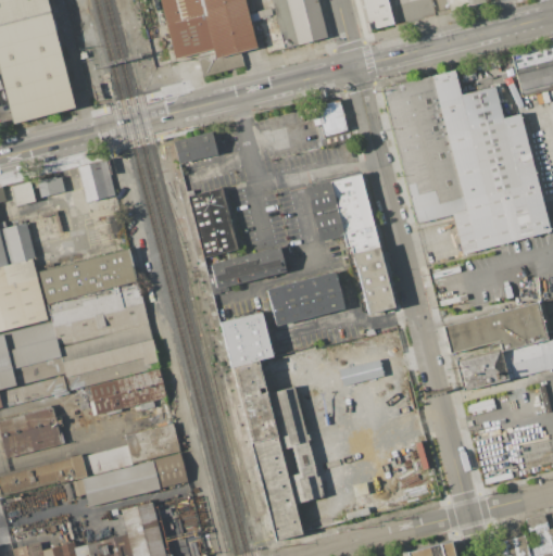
[(0,64),(0,0),(48,0),(76,108),(15,123),(0,64)]
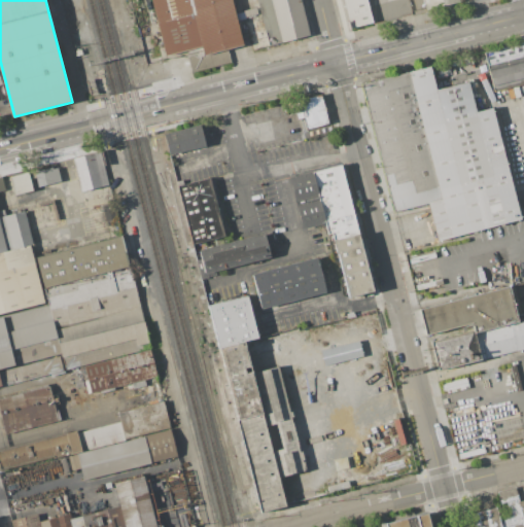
[(154,0),(169,56),(205,46),(207,55),(247,44),(235,0),(154,0)]
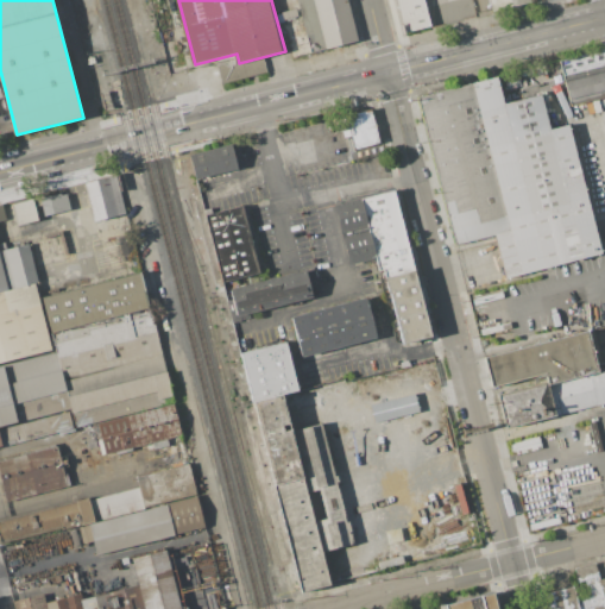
[(360,42),(350,0),(300,0),(314,54),(360,42)]
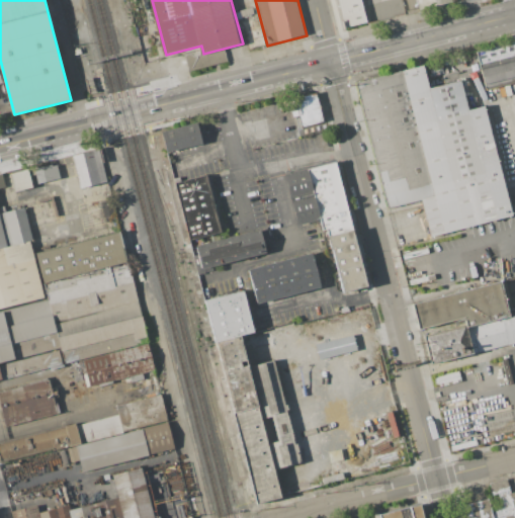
[(361,0),(367,22),(346,28),(346,27),(345,27),(343,18),(344,18),(339,0),(361,0)]
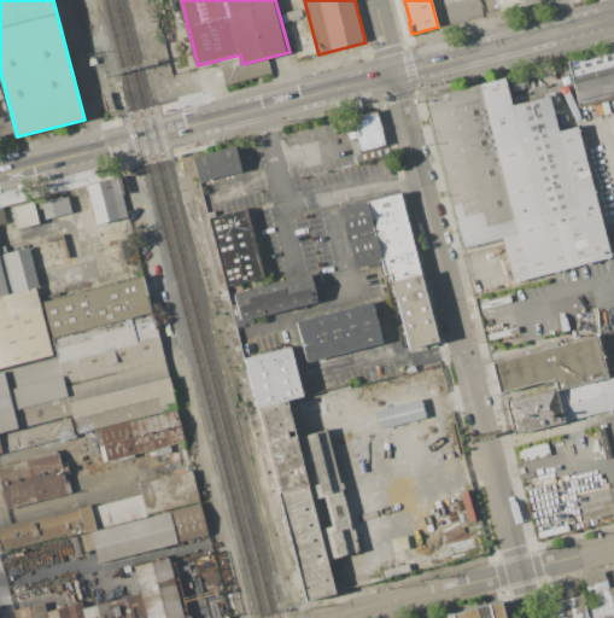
[(539,0),(541,3),(501,12),(497,0),(539,0)]
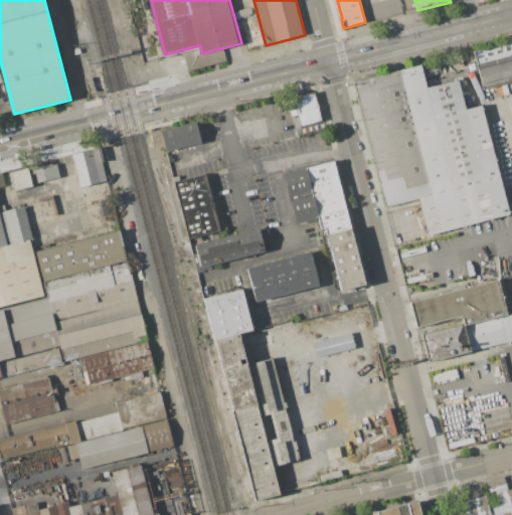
[(511,81),(484,89),(475,51),(511,42),(511,81)]
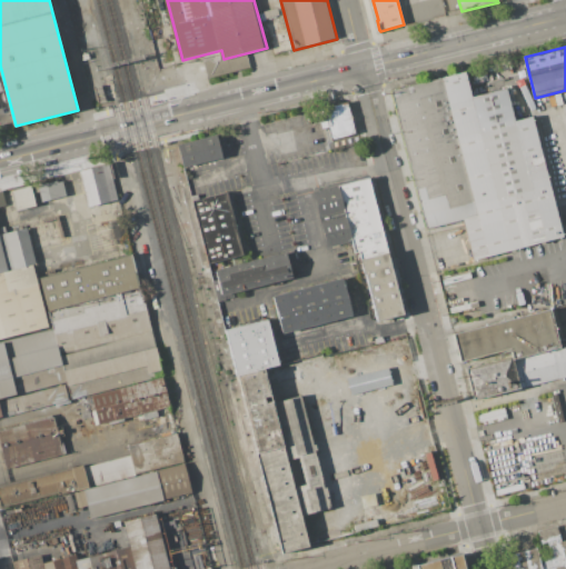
[(466,72),(473,97),(507,88),(515,121),(533,117),(564,237),(473,260),(463,219),(427,229),(391,91),(466,72)]
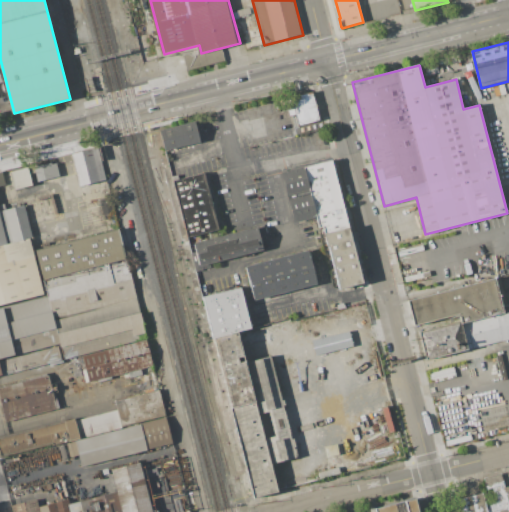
[(315,92),(294,97),(301,126),(322,120),(315,92)]
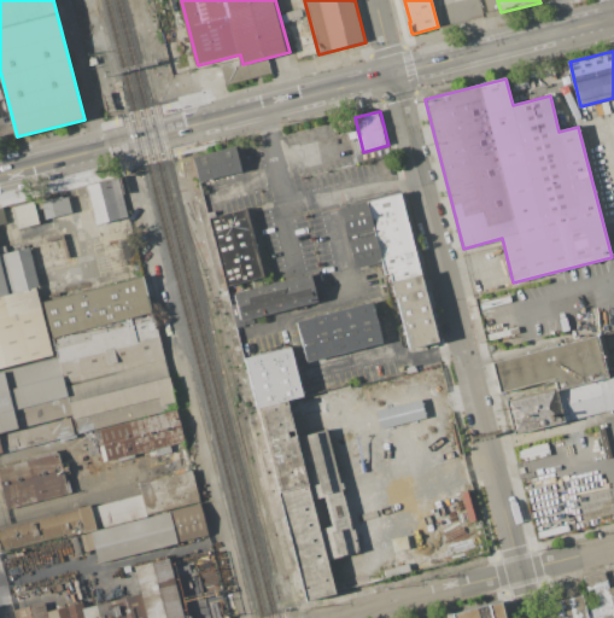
[(238,146),(196,157),(202,182),(244,172),(238,146)]
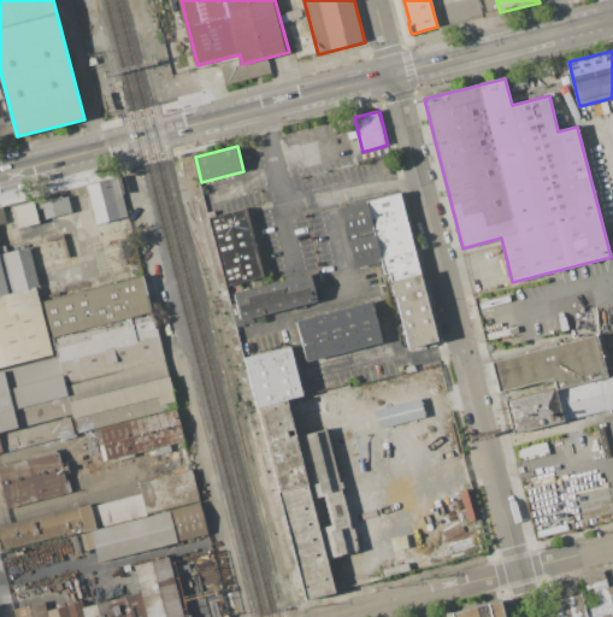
[(111,180),(111,178),(118,176),(129,216),(121,218),(122,218),(96,224),(87,186),(111,180)]
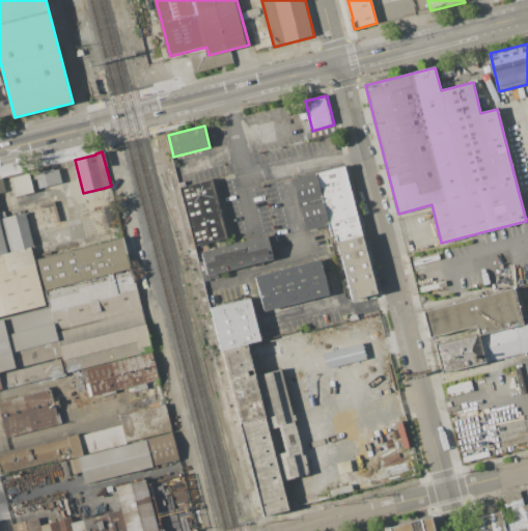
[(294,178),(345,165),(380,294),(355,300),(338,235),(334,236),(331,227),(330,227),(308,232),(294,178)]
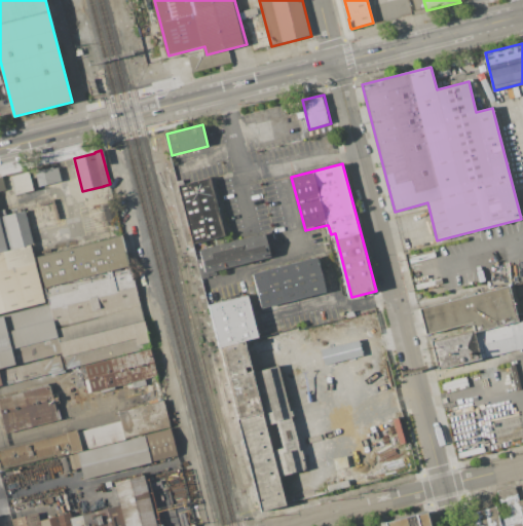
[(53,167),(53,168),(59,167),(62,181),(40,187),(36,172),(53,167)]
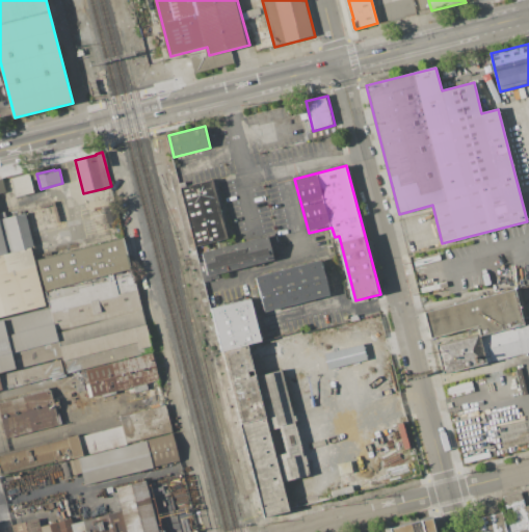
[(29,174),(34,192),(17,196),(11,179),(29,174)]
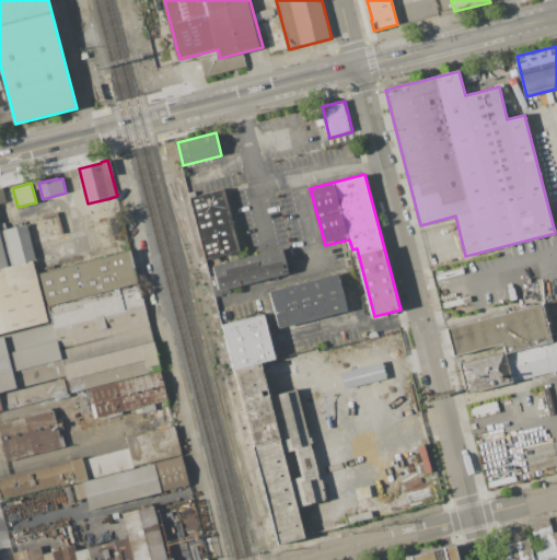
[(242,251),(227,190),(193,199),(208,259),(242,251)]
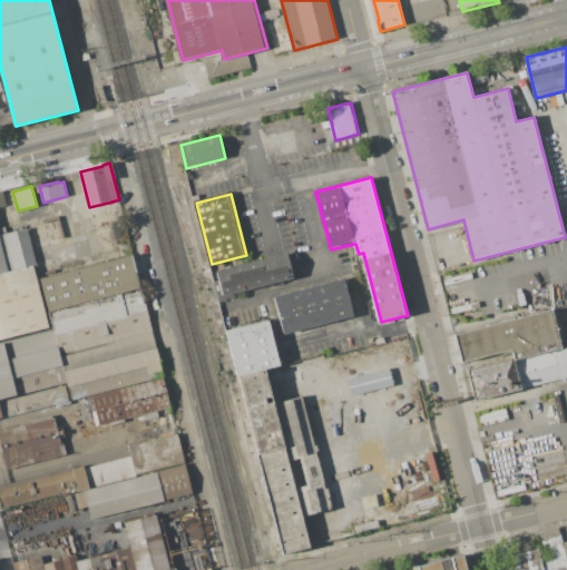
[(124,219),(128,237),(127,237),(128,242),(118,244),(117,239),(116,239),(111,223),(124,219)]
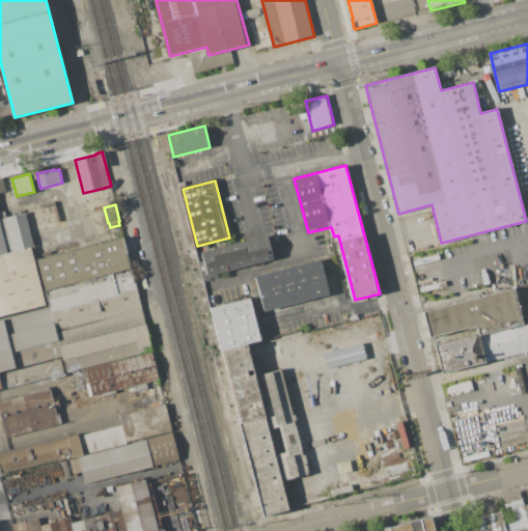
[(0,219),(26,213),(34,246),(31,247),(46,306),(0,317),(0,219)]
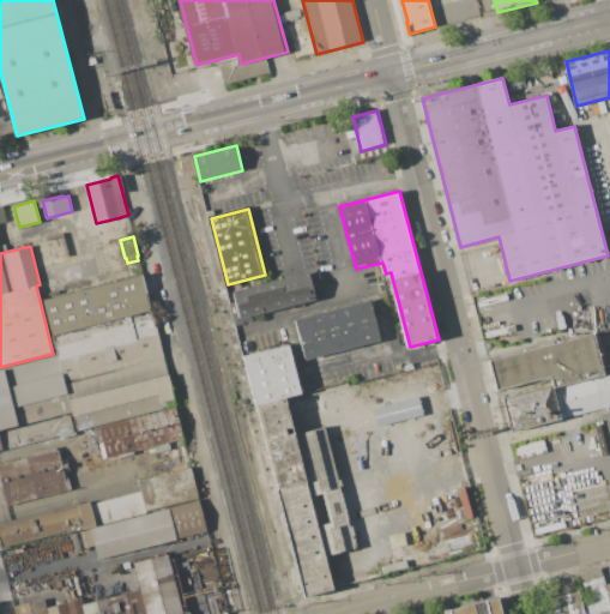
[(235,292),(242,319),(318,300),(310,272),(235,292)]
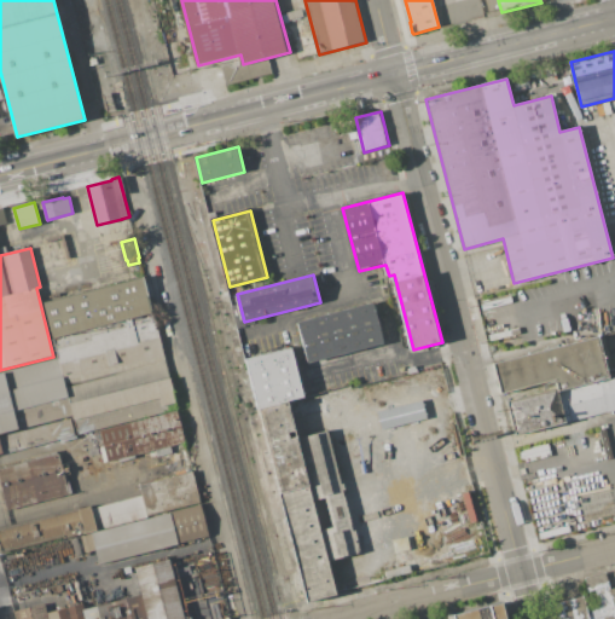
[(0,374),(4,374),(4,372),(58,358),(74,416),(45,423),(45,426),(70,420),(73,427),(77,426),(62,363),(61,363),(54,340),(53,340),(44,304),(144,277),(154,312),(155,312),(179,408),(77,433),(76,429),(74,429),(76,437),(3,455),(3,453),(0,453),(0,374)]
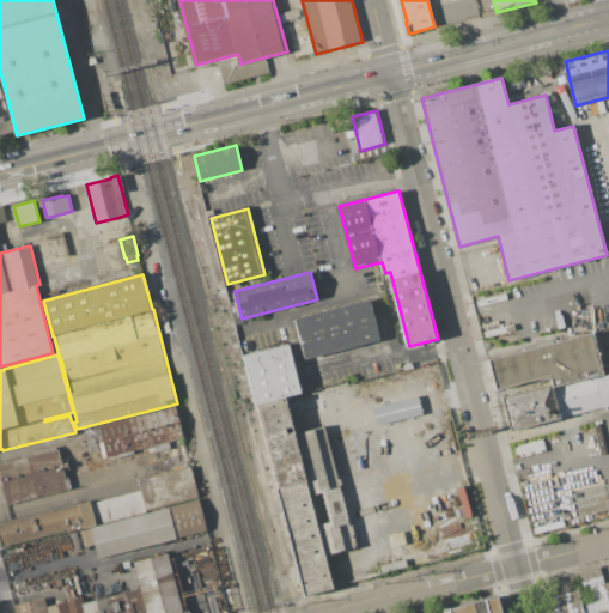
[(297,319),(371,301),(375,314),(382,339),(308,359),(297,319)]
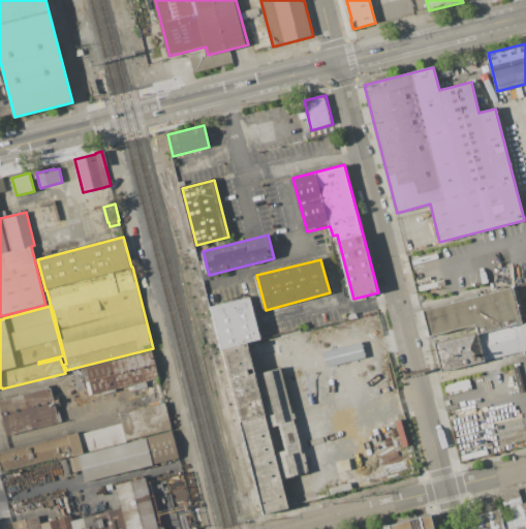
[(513,288),(521,323),(478,335),(477,332),(475,324),(429,336),(422,310),(513,288)]
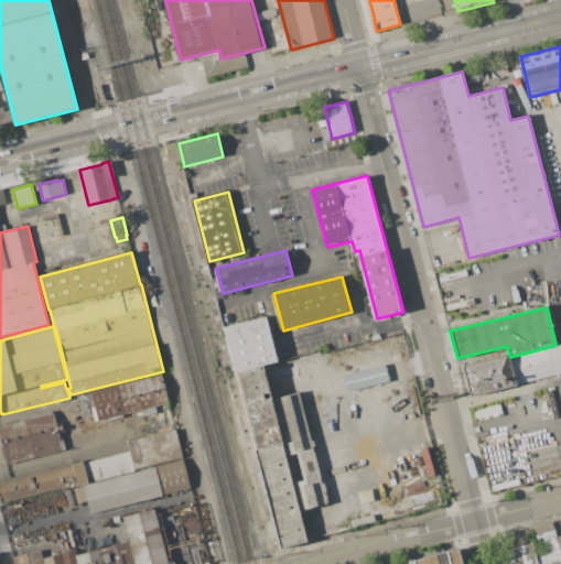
[(266,317),(277,362),(262,366),(237,372),(235,372),(224,327),(266,317)]
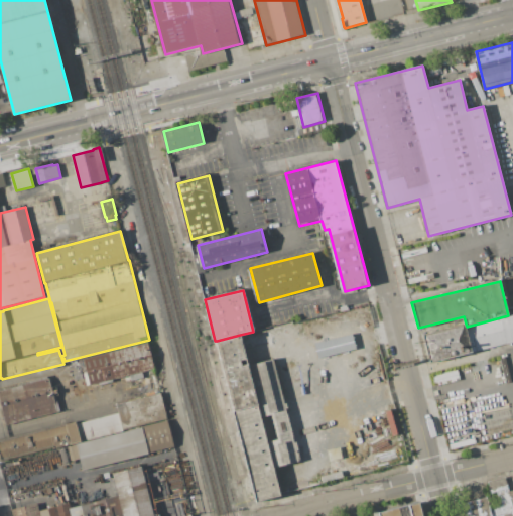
[(466,324),(467,327),(508,315),(512,314),(512,342),(430,363),(423,335),(466,324)]
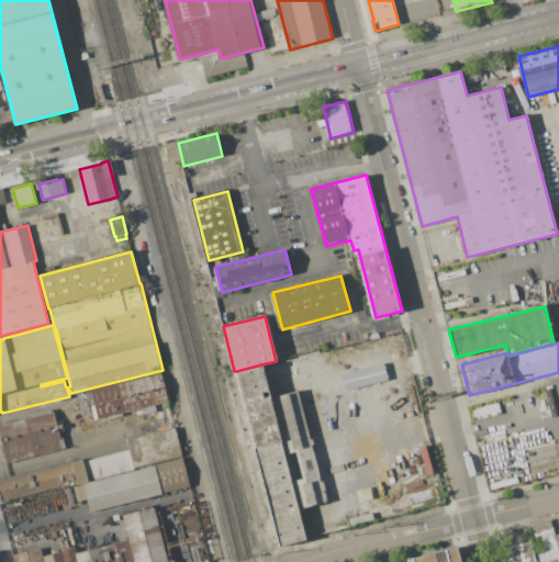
[(303,397),(342,389),(332,351),(294,360),(303,397)]
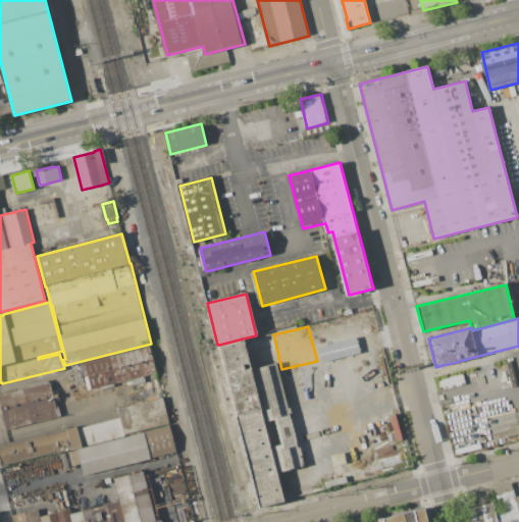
[(243,338),(251,370),(277,364),(303,467),(276,473),(283,502),(259,508),(219,345),(243,338)]
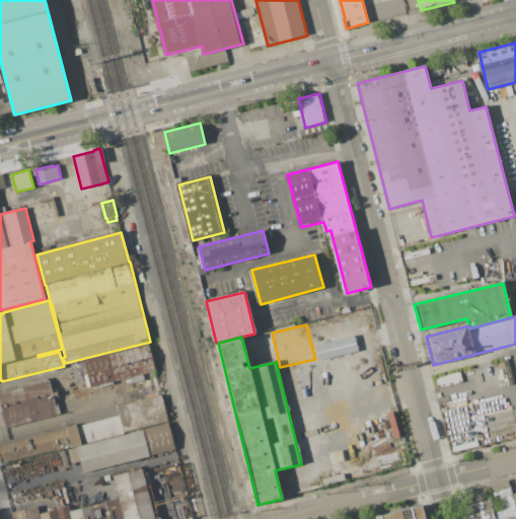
[(149,344),(156,371),(144,374),(145,379),(133,383),(131,377),(90,387),(84,361),(149,344)]
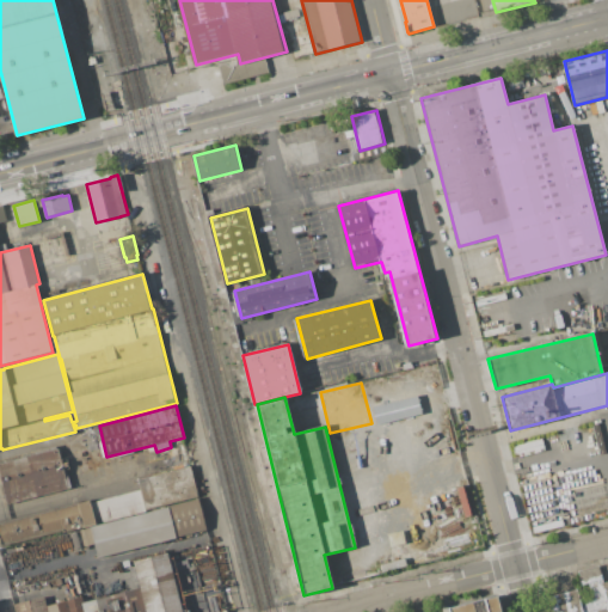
[(0,464),(57,448),(63,466),(62,467),(68,489),(8,505),(0,473),(0,464)]
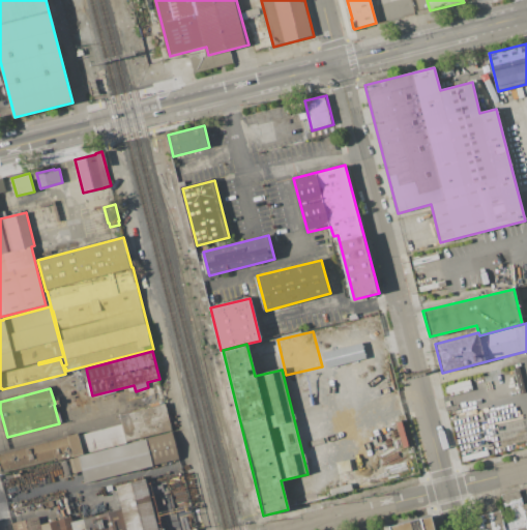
[(74,458),(79,458),(79,457),(84,454),(80,436),(122,424),(120,415),(134,412),(130,400),(143,396),(146,409),(165,404),(179,460),(152,466),(153,467),(85,483),(82,472),(74,474),(70,460),(74,458)]
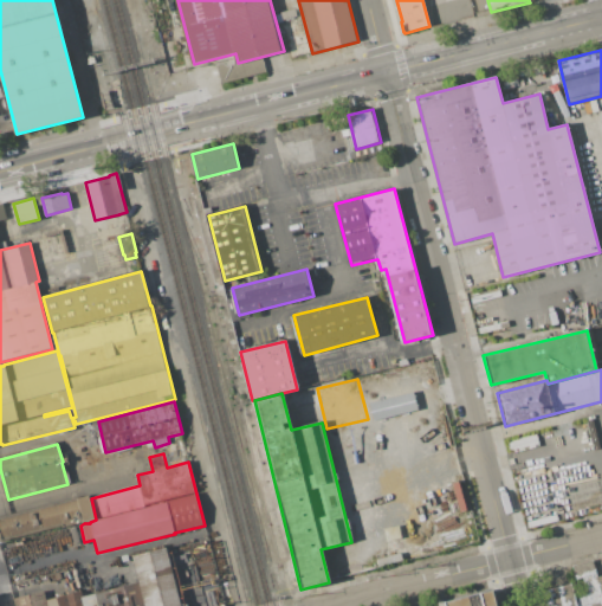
[(0,519),(89,496),(96,520),(64,528),(64,524),(2,541),(0,532),(0,519)]
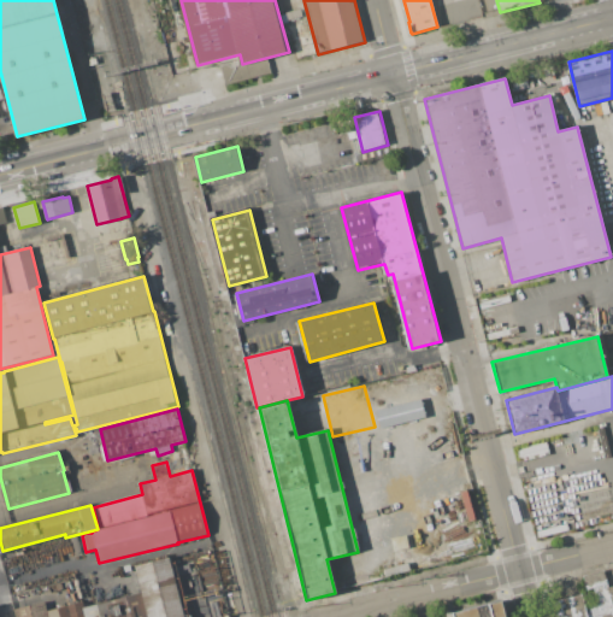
[(45,601),(47,612),(83,603),(84,607),(111,601),(112,606),(119,605),(117,598),(141,592),(134,565),(169,557),(184,616),(16,616),(15,610),(45,601)]
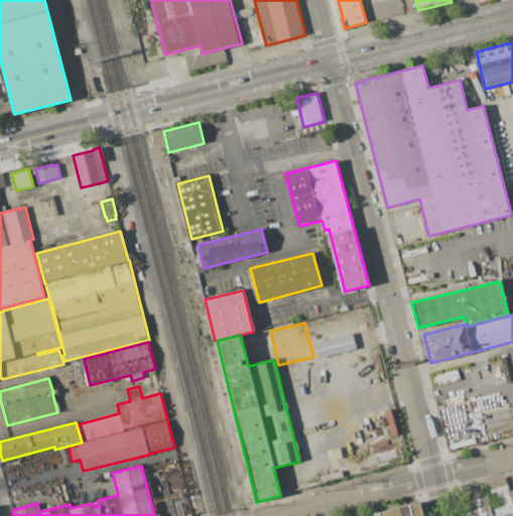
[(487,497),(492,515),(501,515),(512,513),(512,510),(511,506),(496,510),(489,482),(506,477),(510,492),(512,491),(512,515),(466,515),(463,503),(487,497)]
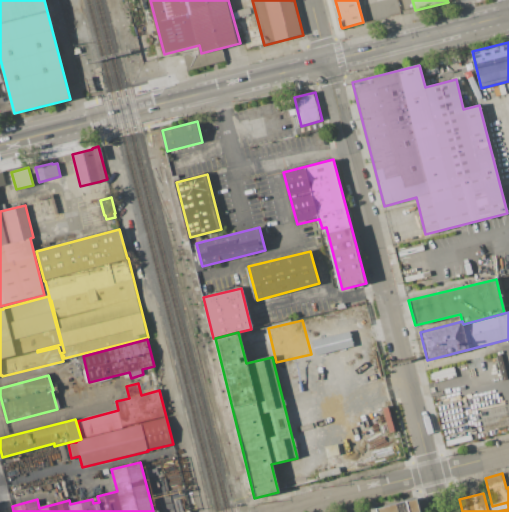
[(376,511),(376,510),(417,498),(420,511),(376,511)]
